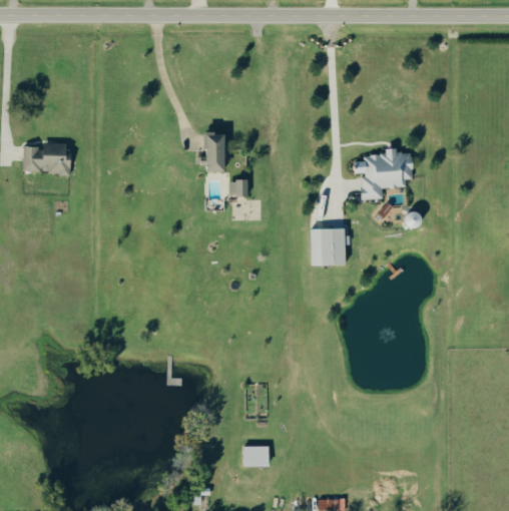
[(220,170),(220,158),(228,158),(228,142),(220,143),(220,132),(201,133),(201,171),(220,170)]
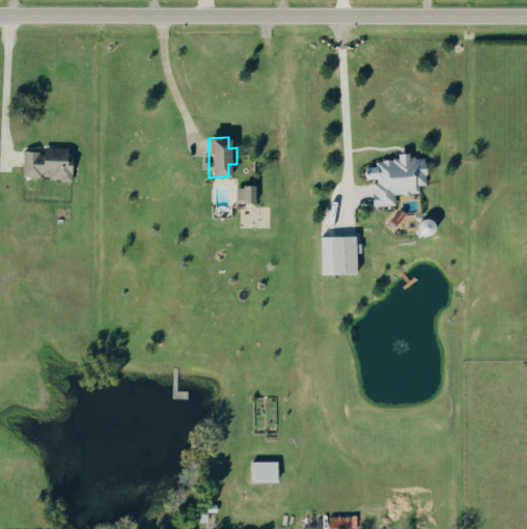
[(24,178),(71,181),(73,151),(25,149),(24,178)]
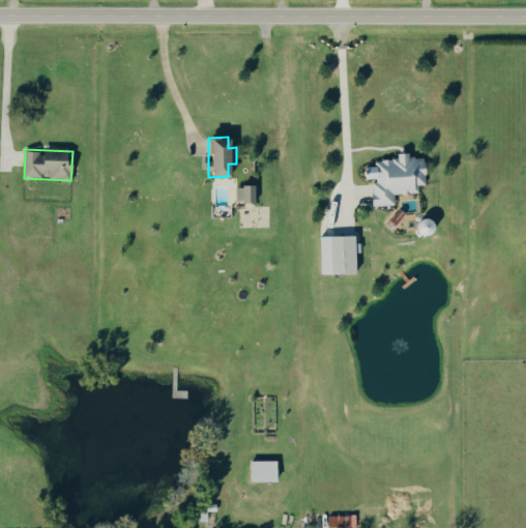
[(373,207),(396,206),(395,195),(419,194),(418,185),(427,185),(425,155),(398,156),(398,159),(375,160),(376,167),(364,167),(366,181),(372,180),(373,207)]
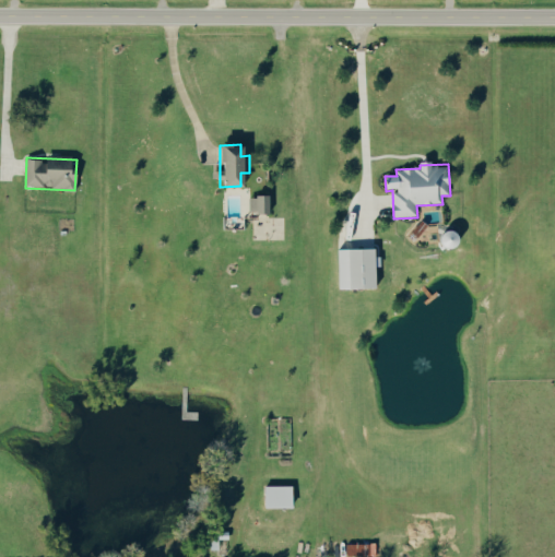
[(269,197),(250,196),(249,213),(269,213),(269,197)]
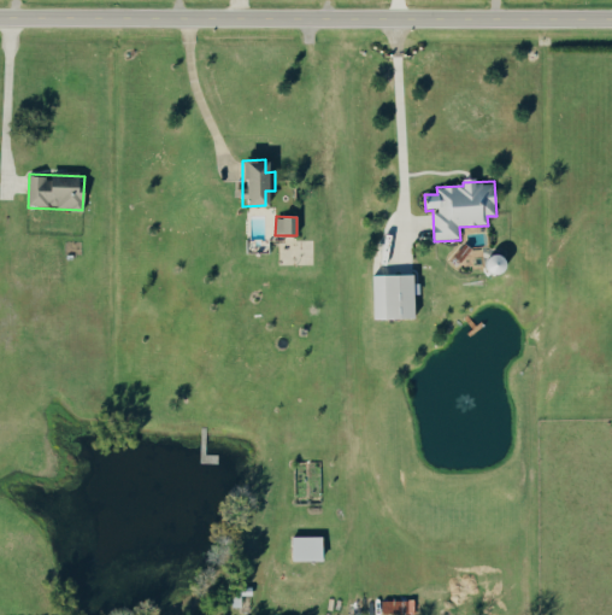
[(371,275),(372,320),(413,318),(412,296),(421,294),(421,283),(412,283),(412,274),(371,275)]
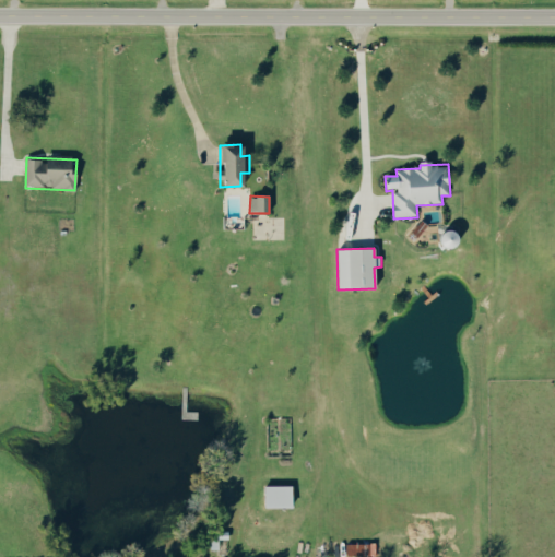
[(263,508),(291,509),(292,487),(264,486),(263,508)]
